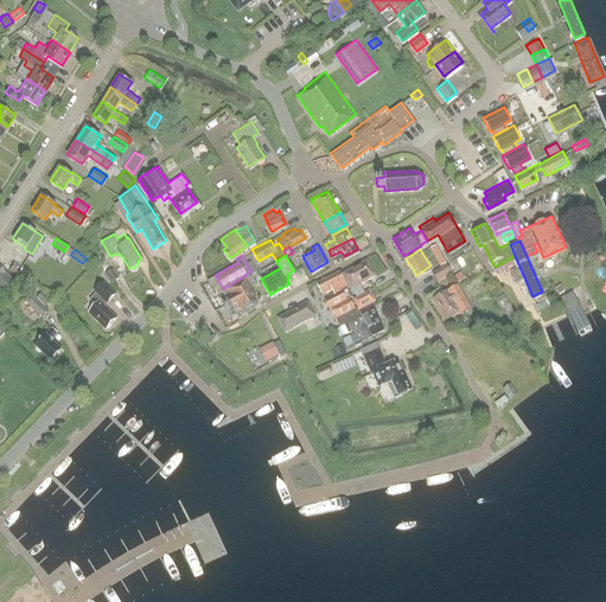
[(97,262),(112,280),(117,275),(104,257),(97,262)]
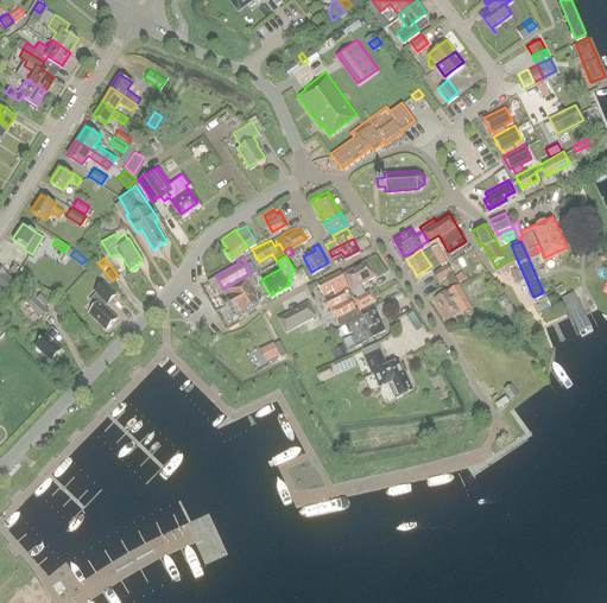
[(374,273),(366,259),(343,271),(352,286),(356,294),(364,290),(359,283),(374,273)]
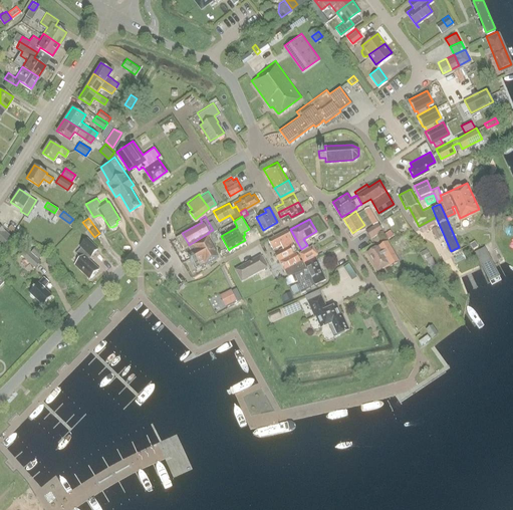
[(19,231),(10,222),(7,226),(15,234),(19,231)]
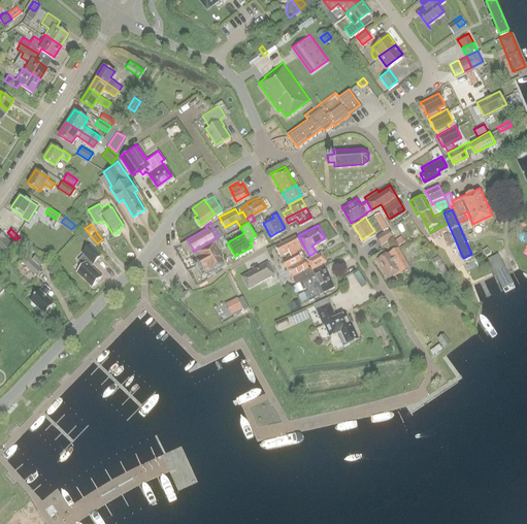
[(388,228),(375,235),(381,243),(392,235),(388,228)]
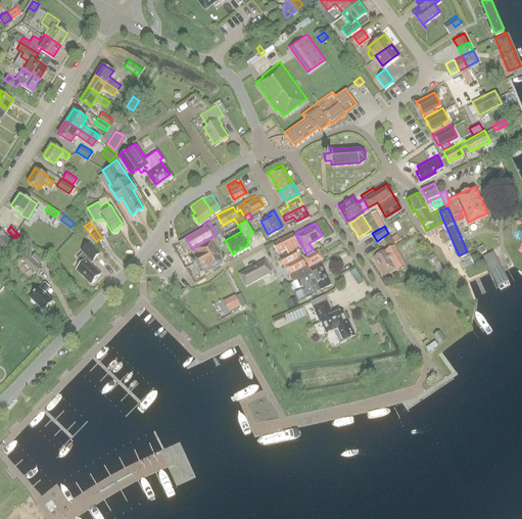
[(449,237),(444,227),(438,230),(443,240),(449,237)]
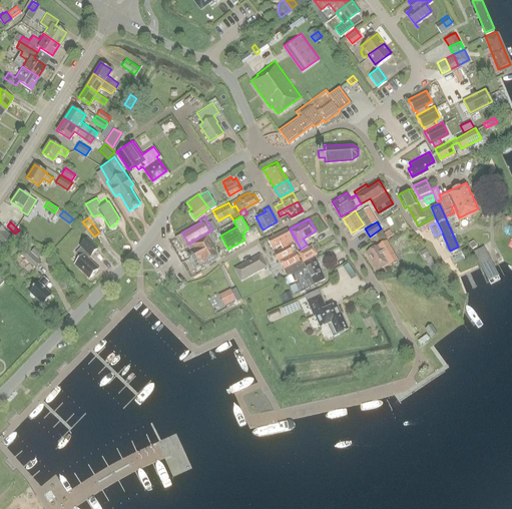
[(9,234),(0,225),(0,244),(9,234)]
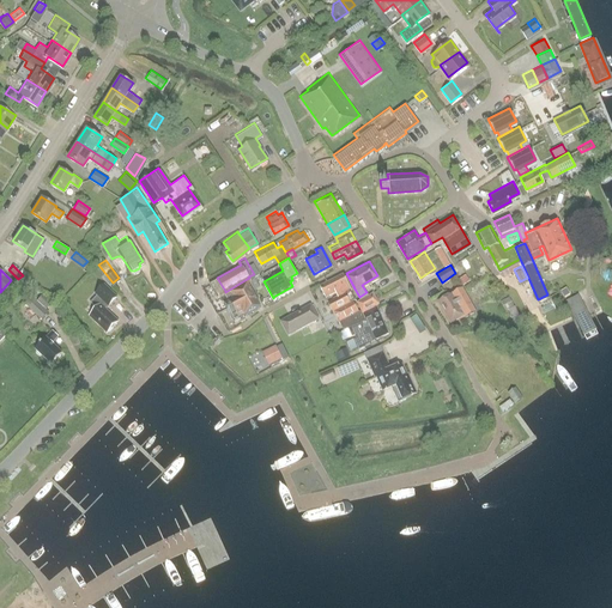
[(351,286),(343,271),(319,283),(325,293),(337,287),(339,292),(351,286)]
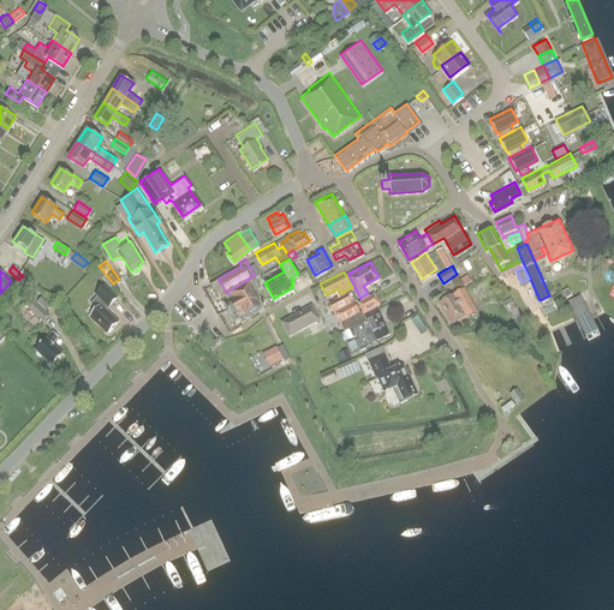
[(459,277),(464,283),(470,279),(466,273),(459,277)]
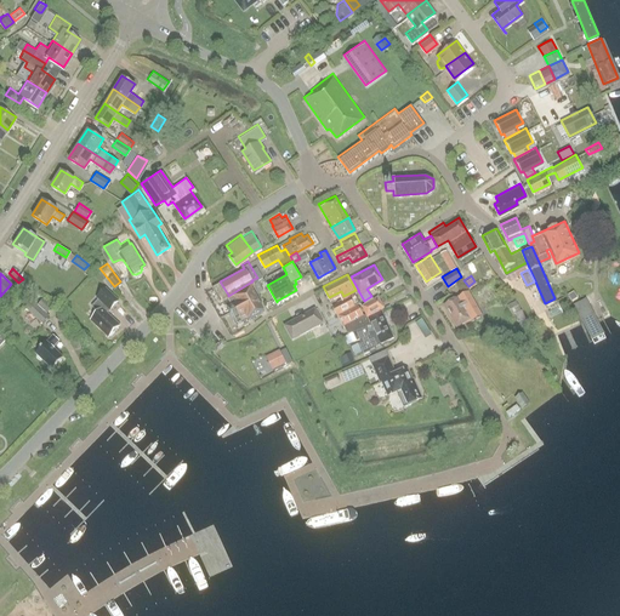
[(32,287),(26,281),(21,289),(26,294),(32,287)]
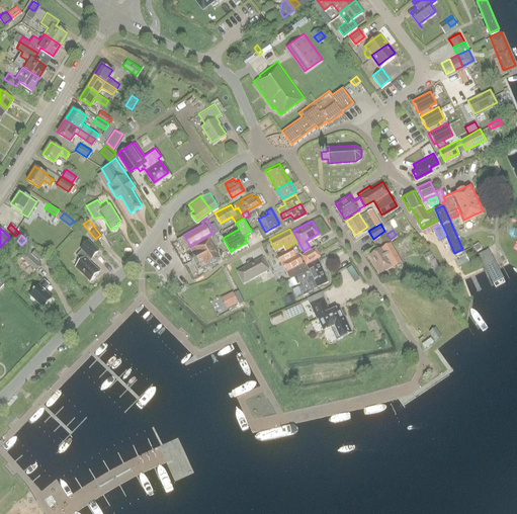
[(220,256),(208,236),(190,247),(190,246),(189,247),(192,252),(188,254),(196,267),(204,263),(205,264),(220,256)]
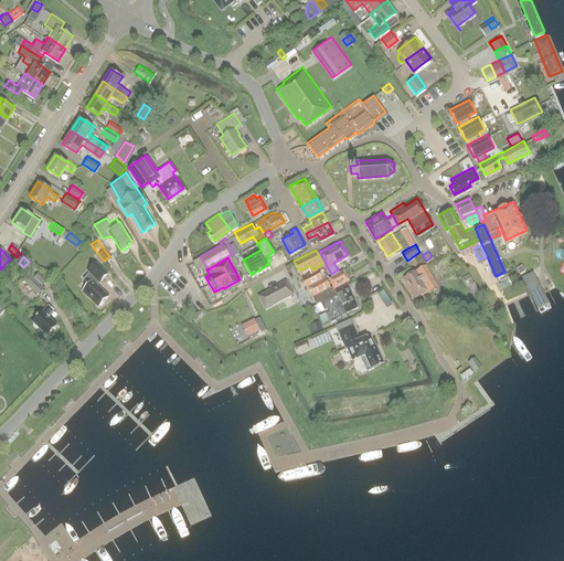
[(91,297),(98,304),(108,294),(103,288),(96,282),(107,271),(95,260),(87,268),(88,270),(82,276),(87,282),(81,288),(89,297),(91,297)]
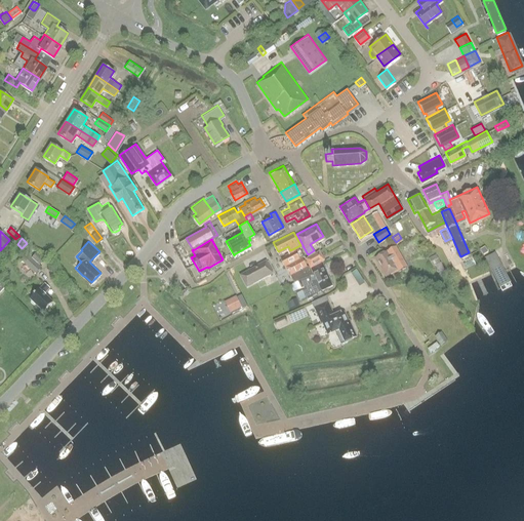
[(395,245),(374,256),(384,274),(396,268),(397,270),(405,266),(395,245)]
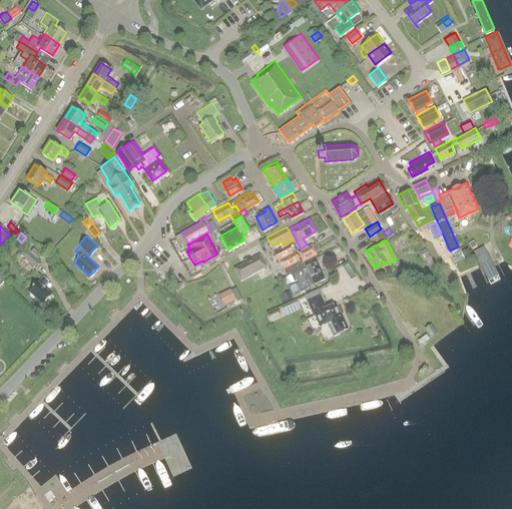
[(275,250),(279,257),(297,247),(293,241),(275,250)]
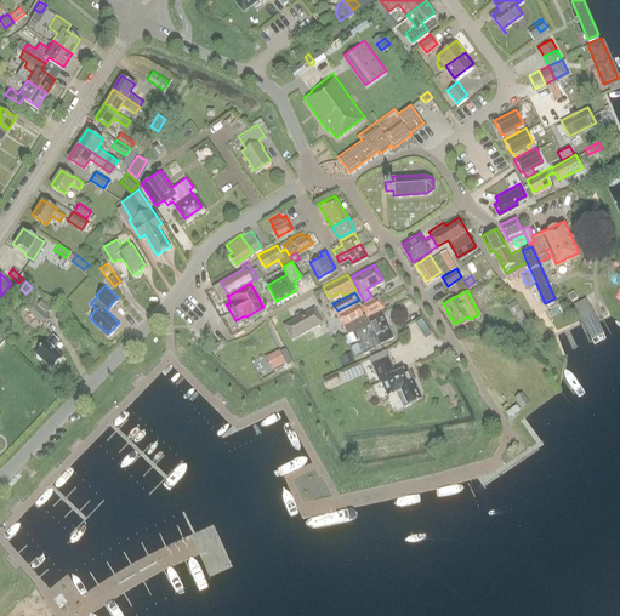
[(384,306),(377,295),(360,303),(367,314),(384,306)]
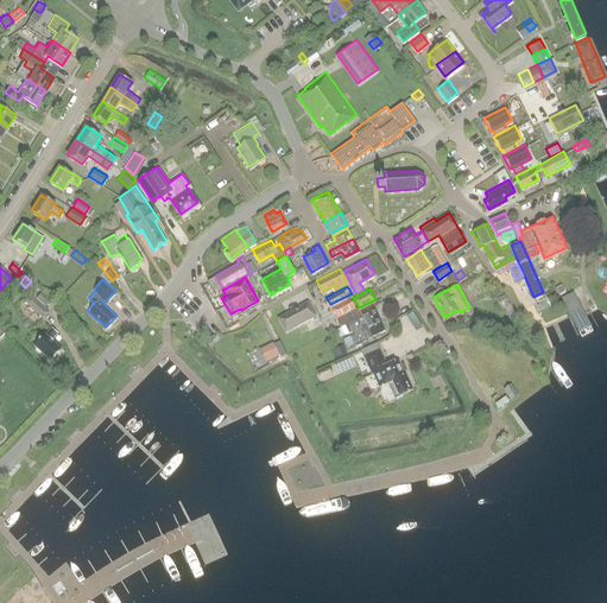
[(590,323),(573,289),(561,294),(579,330),(590,323)]
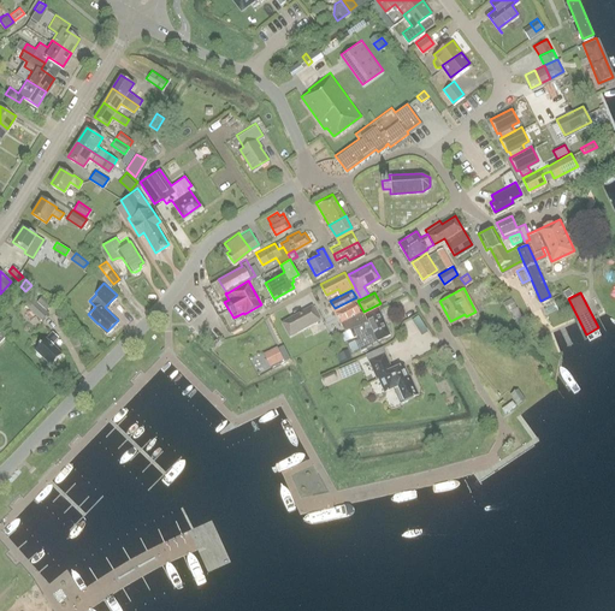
[(47,310),(30,294),(23,302),(40,318),(47,310)]
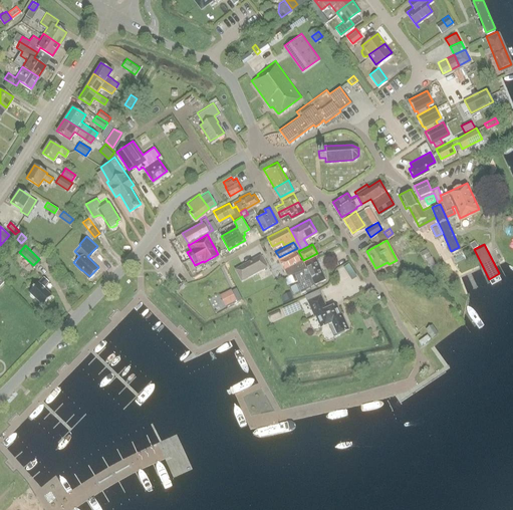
[(430,254),(427,246),(419,250),(423,257),(430,254)]
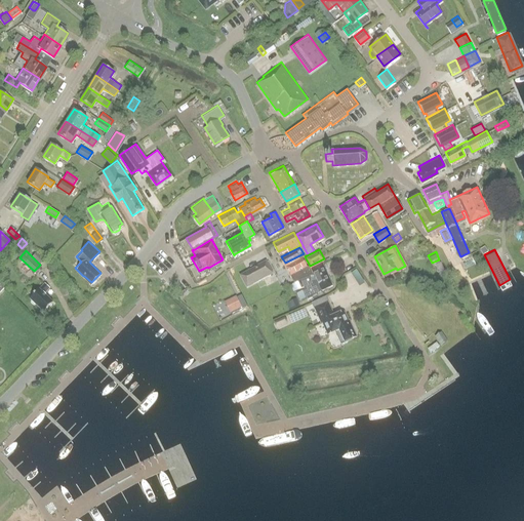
[(311,271),(307,264),(301,255),(286,264),(289,272),(291,272),(294,279),(311,271)]
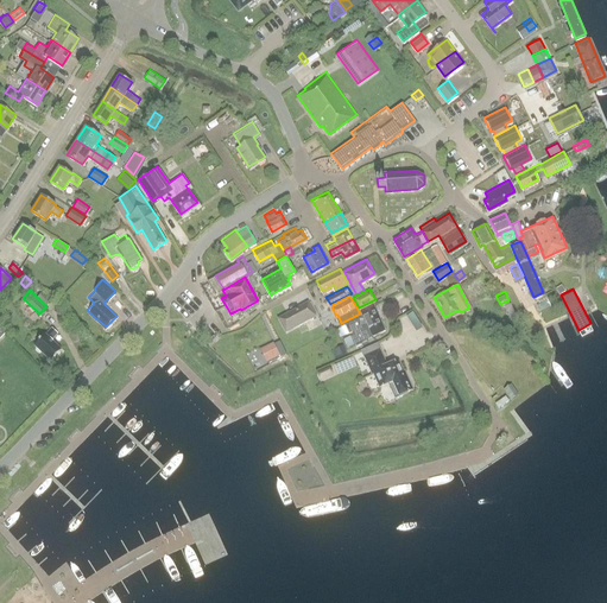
[(315,313),(308,299),(277,316),(285,329),(315,313)]
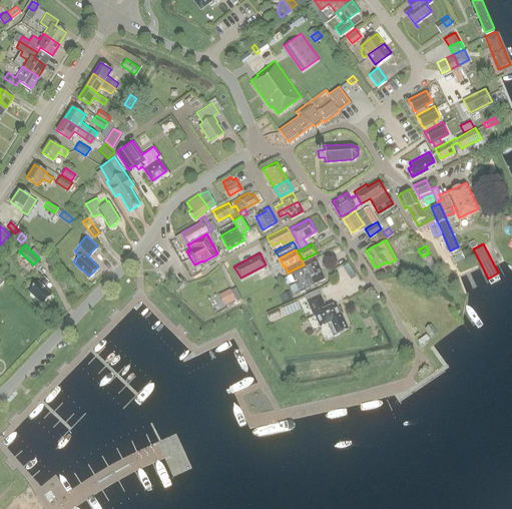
[(319,266),(314,255),(303,261),(305,266),(290,272),(298,289),(314,282),(324,277),(319,266)]
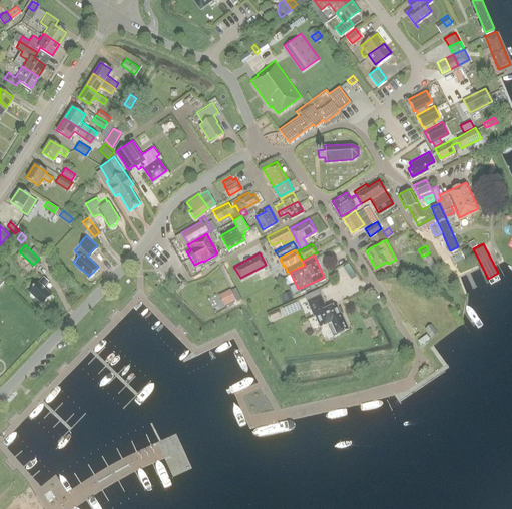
[(348,261),(343,264),(350,276),(355,273),(348,261)]
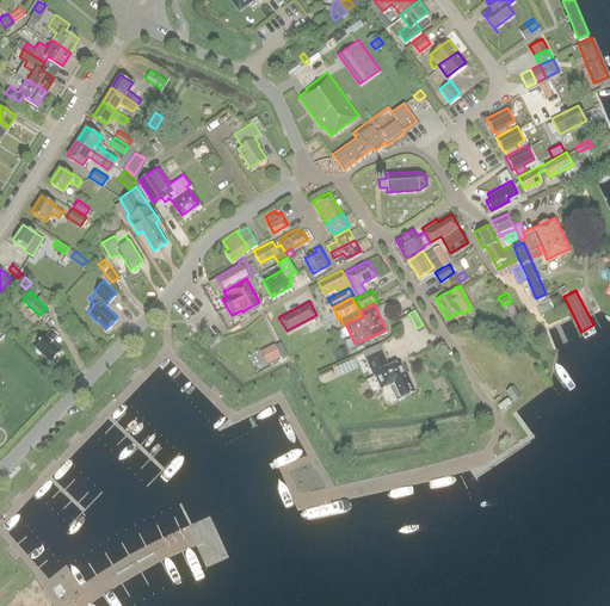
[(61,348),(50,339),(57,332),(51,327),(35,345),(50,360),(61,348)]
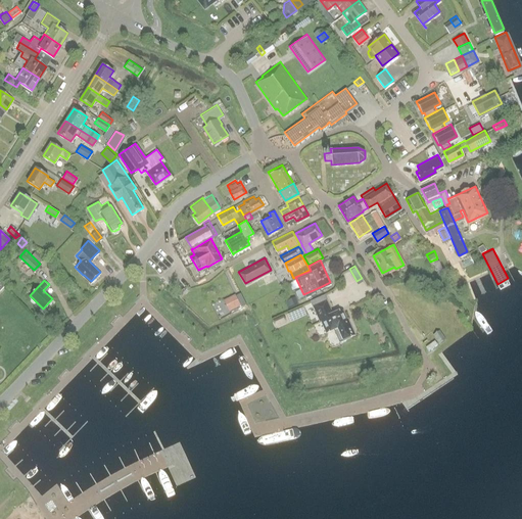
[(239,302),(235,293),(223,298),(228,309),(239,302)]
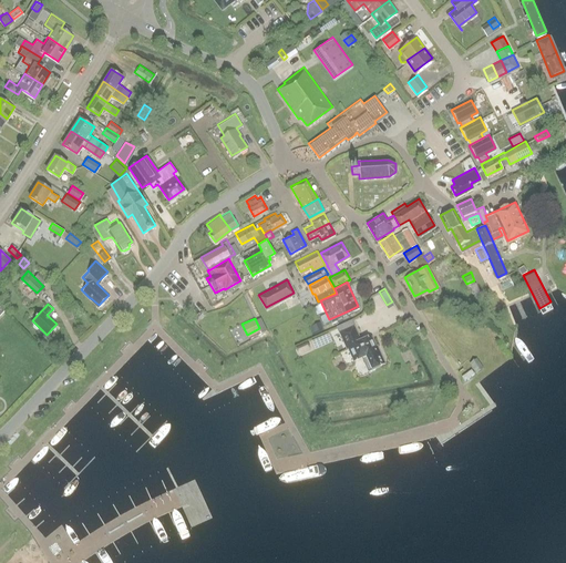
[(309,325),(311,330),(321,326),(319,320),(309,325)]
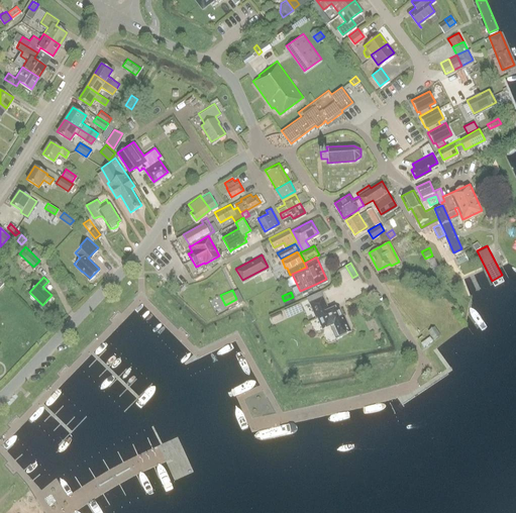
[(339,309),(337,305),(327,310),(321,295),(310,301),(316,315),(317,315),(322,326),(329,323),(335,336),(345,331),(345,330),(349,329),(341,313),(339,314),(337,310),(339,309)]
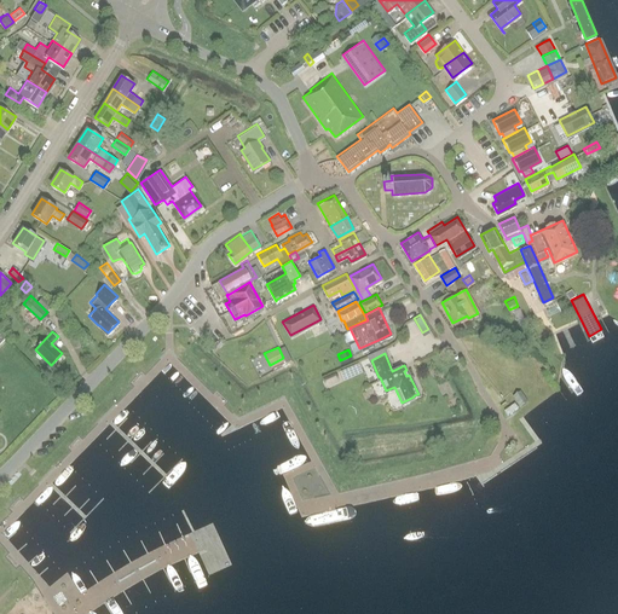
[(323,376),(325,383),(338,377),(335,371),(323,376)]
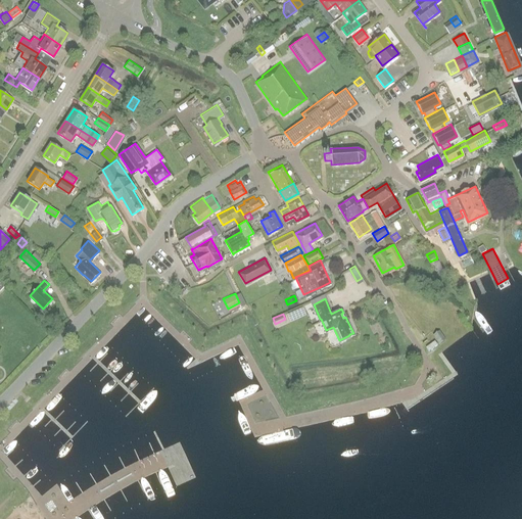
[(439,341),(444,337),(439,328),(433,332),(439,341)]
